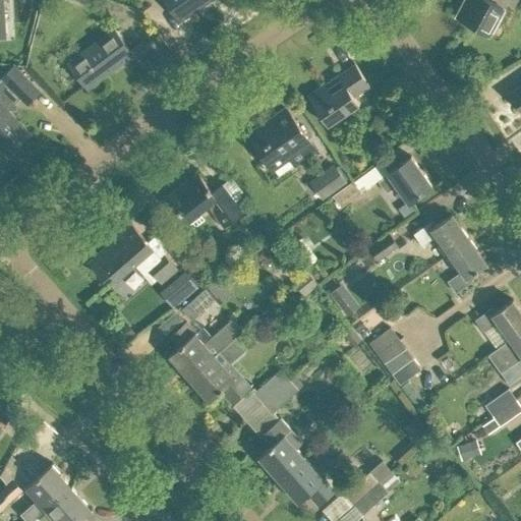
[(210,0),(165,0),(179,20),(210,0)]
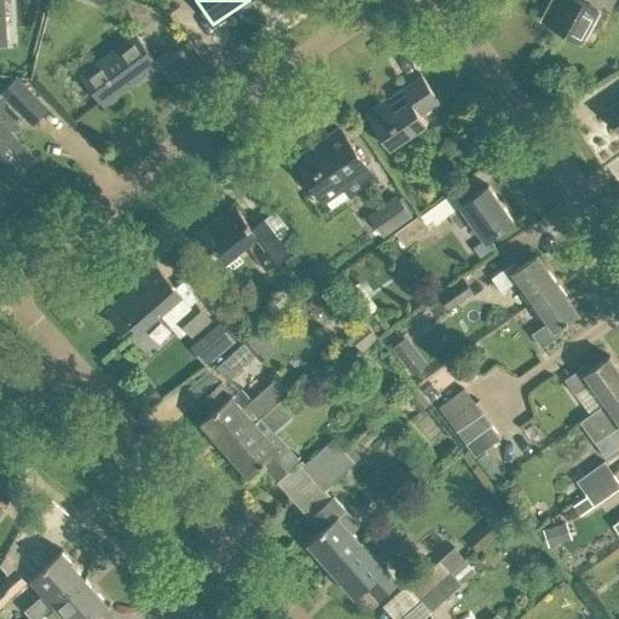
[(580,0),(582,0),(580,0),(553,0),(542,19),(583,41),(603,3),(612,7),(615,0),(580,0)]
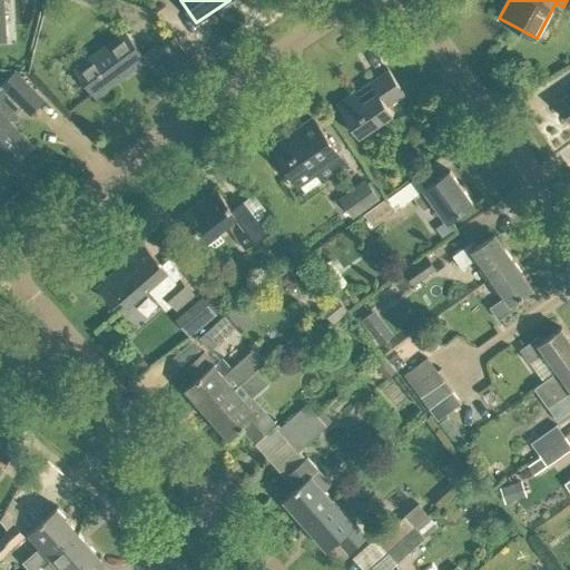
[(145,58),(125,31),(75,69),(96,97),(145,58)]
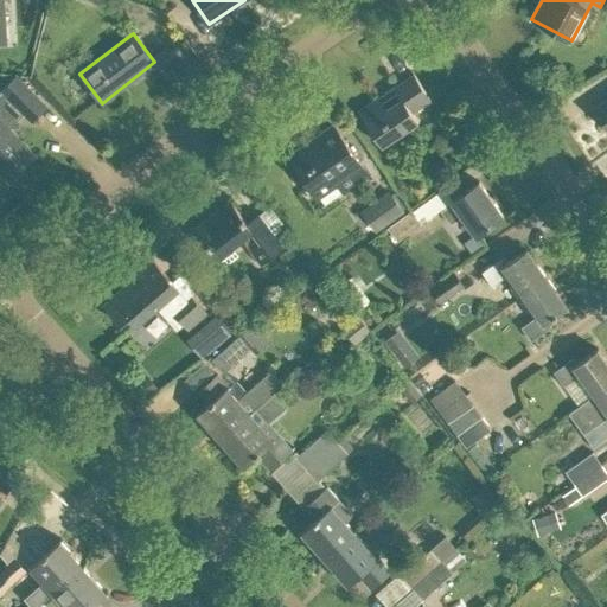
[(414,113),(432,101),(414,74),(360,112),(384,146),(420,121),(414,113)]
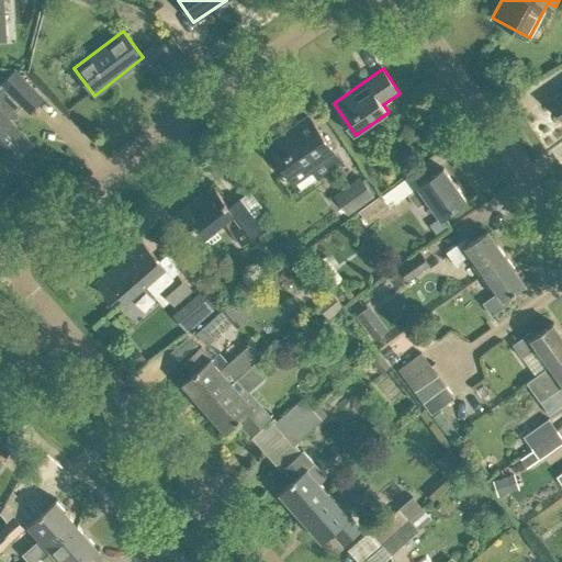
[(21,75),(12,75),(3,83),(0,87),(0,157),(9,166),(32,144),(10,121),(25,105),(31,112),(44,99),(21,75)]
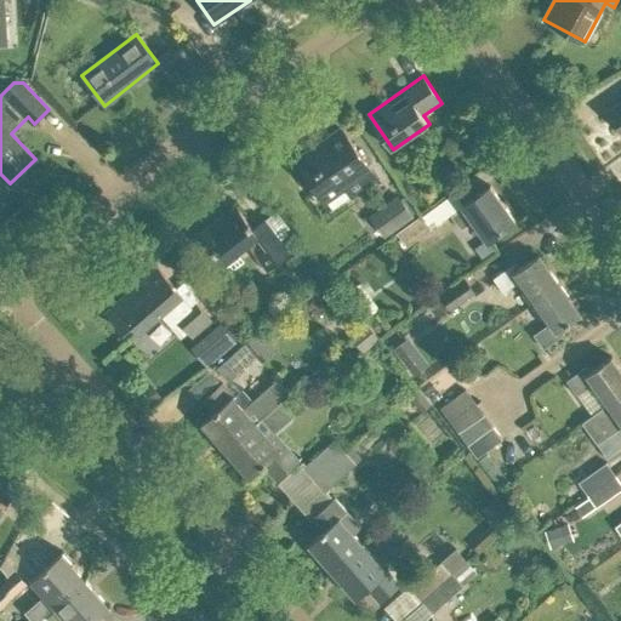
[(620,100),(608,109),(620,127),(620,100)]
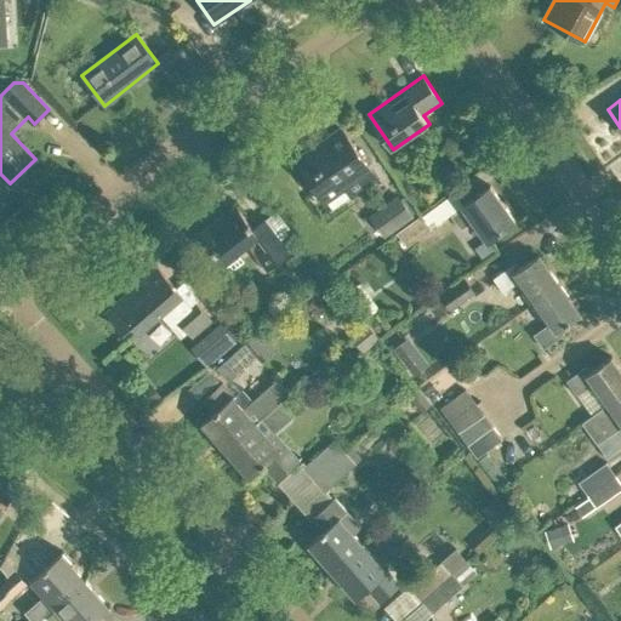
[(377,181),(369,169),(342,131),(298,161),(325,199),(343,187),(352,199),(377,181)]
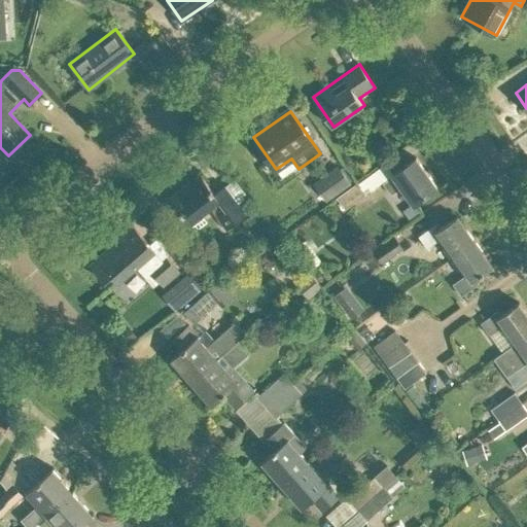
[(437,187),(416,157),(392,175),(393,176),(383,183),(391,195),(401,187),(414,205),(437,187)]
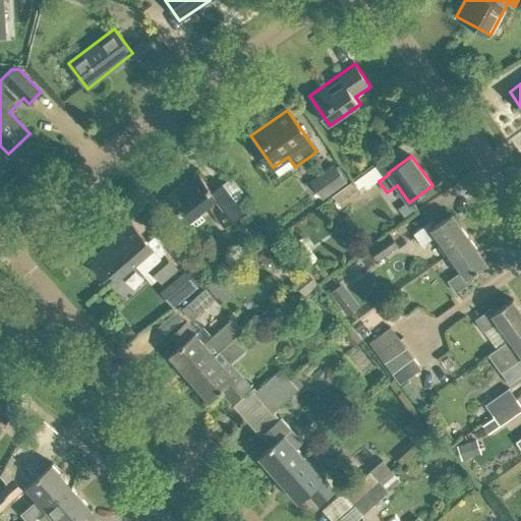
[(310,181),(323,198),(347,181),(334,163),(310,181)]
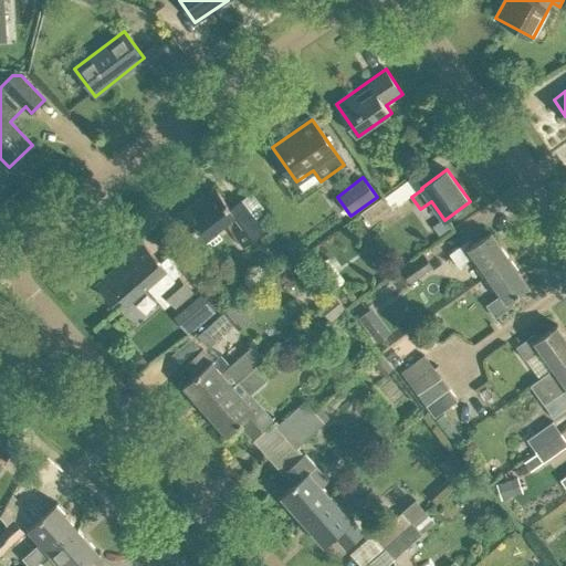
[(266,231),(261,224),(241,199),(231,207),(216,188),(184,212),(205,240),(227,222),(240,240),(245,247),(266,231)]
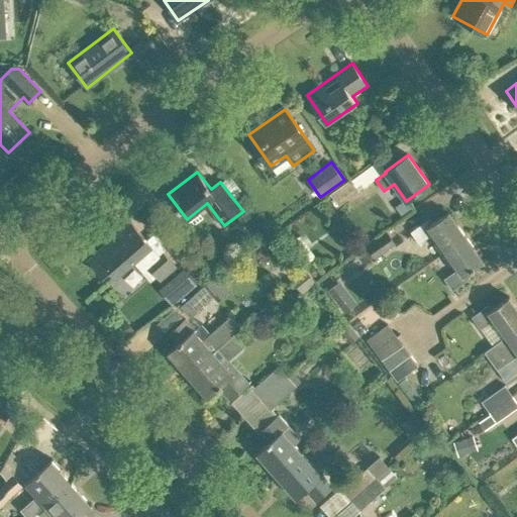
[(338,205),(358,190),(350,179),(330,194),(338,205)]
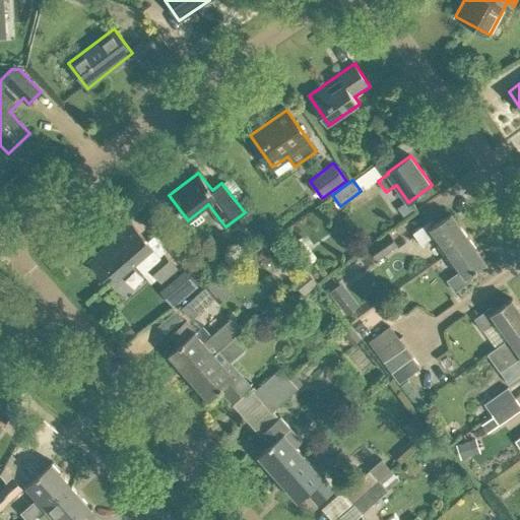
[(435,234),(448,253),(469,238),(451,212),(434,225),(431,221),(413,234),(420,244),(426,241),(425,240),(435,234)]
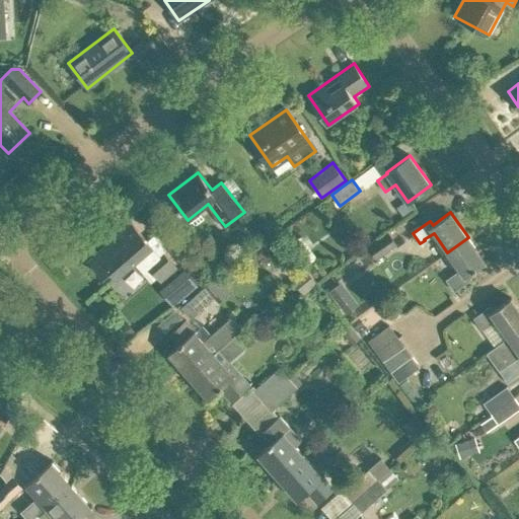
[(133,223),(96,254),(89,261),(103,277),(110,271),(117,278),(135,263),(143,272),(148,268),(161,283),(177,269),(164,253),(160,257),(152,247),(153,247),(133,223)]
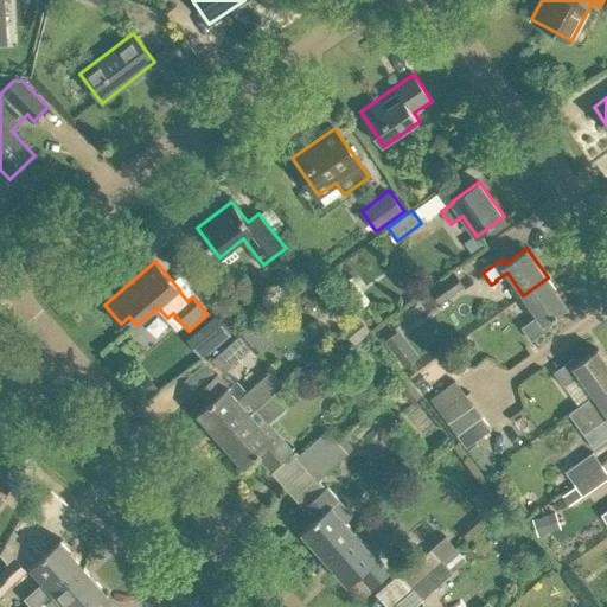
[(440,302),(465,286),(455,272),(430,289),(440,302)]
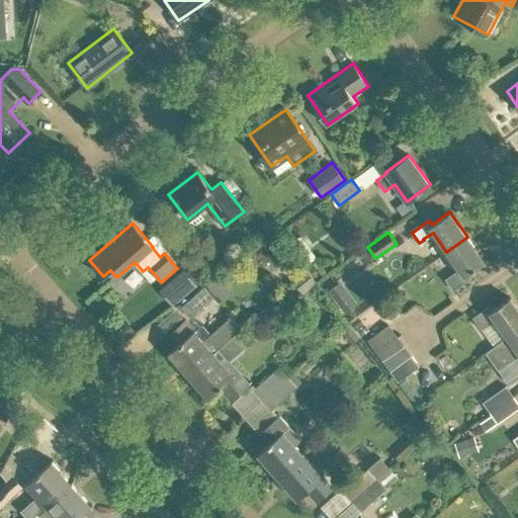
[(307,244),(300,236),(289,244),(295,252),(307,244)]
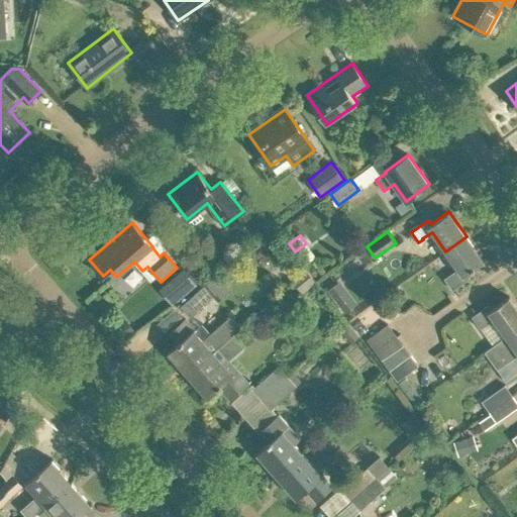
[(467,236),(445,251),(458,269),(448,276),(447,276),(443,279),(451,290),(470,278),(467,274),(484,262),(467,236)]
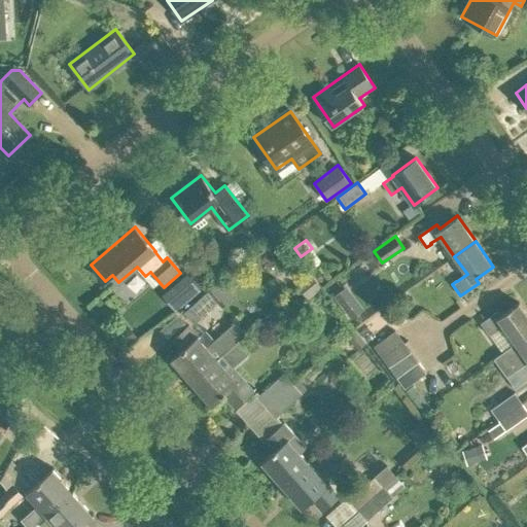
[(295,284),(303,292),(316,281),(309,273),(295,284)]
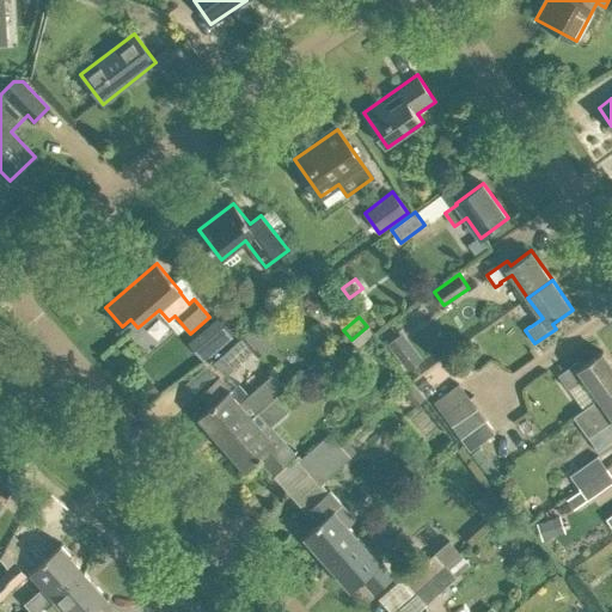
[(218,318),(197,335),(214,354),(233,337),(218,318)]
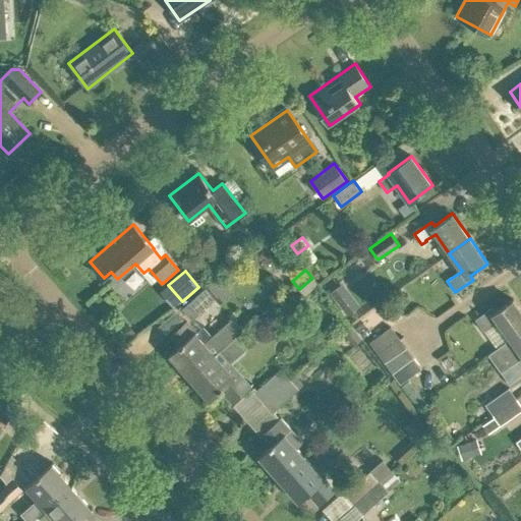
[(181,308),(191,320),(215,299),(219,303),(233,291),(218,275),(181,308)]
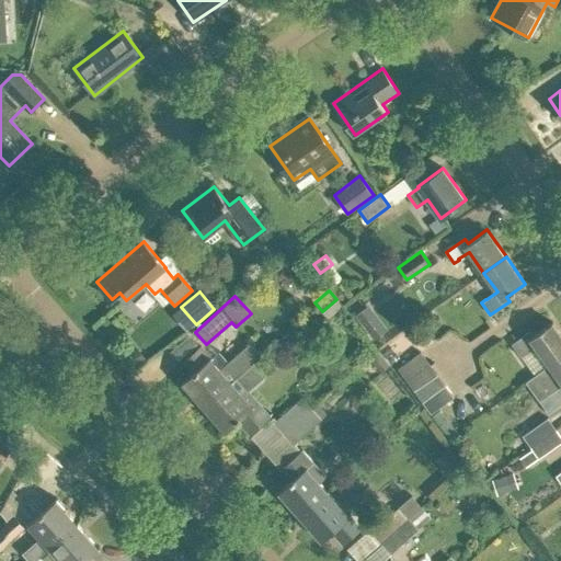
[(388,329),(378,317),(369,305),(355,316),(374,340),(388,329)]
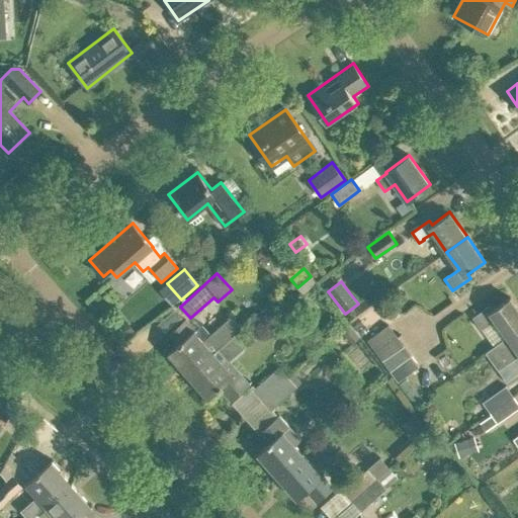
[(494,319),(506,337),(517,328),(517,309),(510,297),(492,310),(489,306),(471,318),(480,329),(485,326),(484,325),(494,319)]
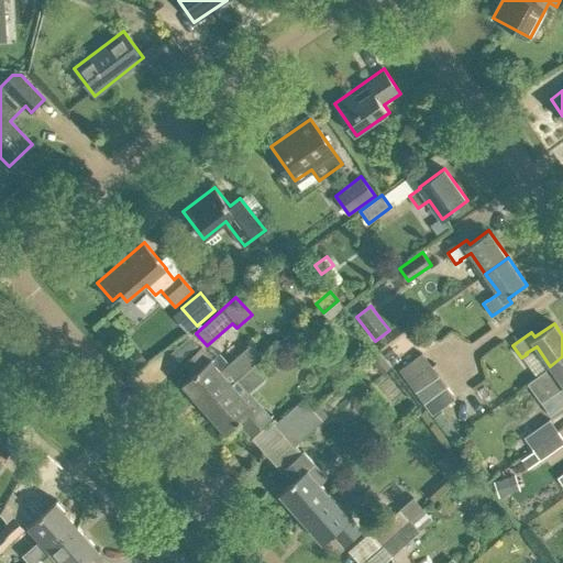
[(183,384),(205,409),(254,364),(263,357),(251,344),(222,371),(202,348),(184,363),(194,374),(183,384)]
